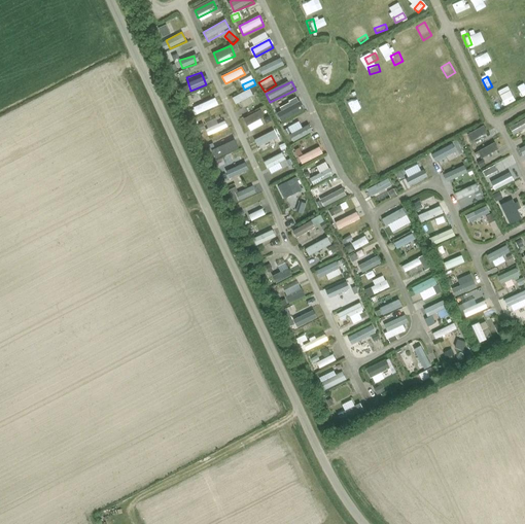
[(232,97),(236,105),(242,103),(244,109),(256,105),(250,90),(232,97)]
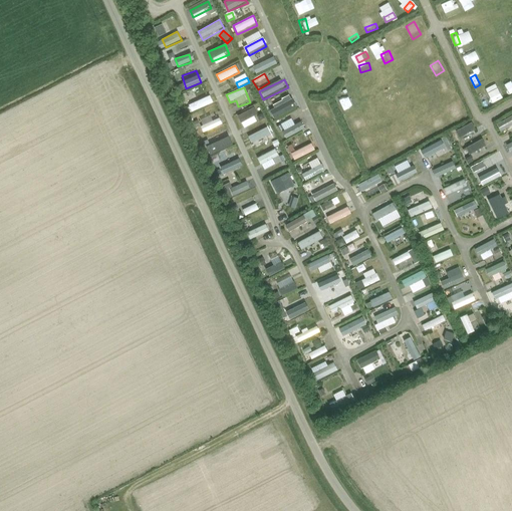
[(210,94),(188,103),(192,112),(213,103),(210,94)]
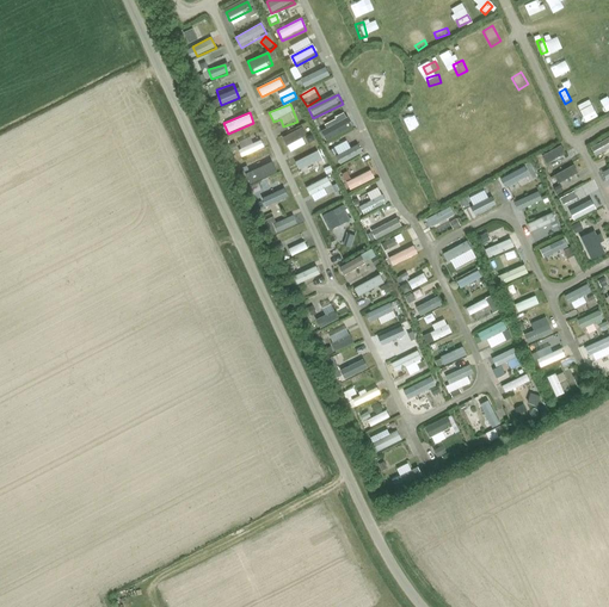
[(321,131),(327,142),(355,128),(349,117),(321,131)]
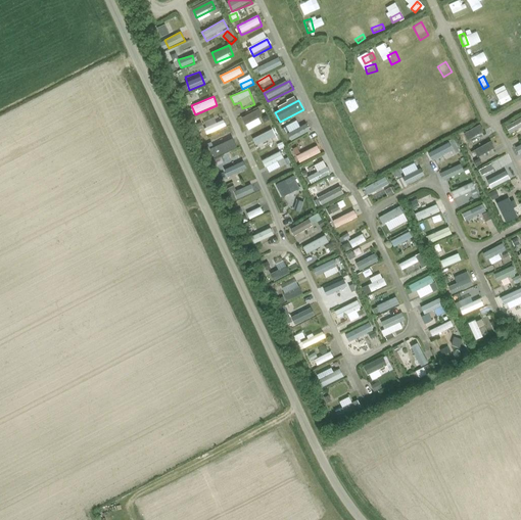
[(277,102),(272,106),(276,112),(281,108),(277,102)]
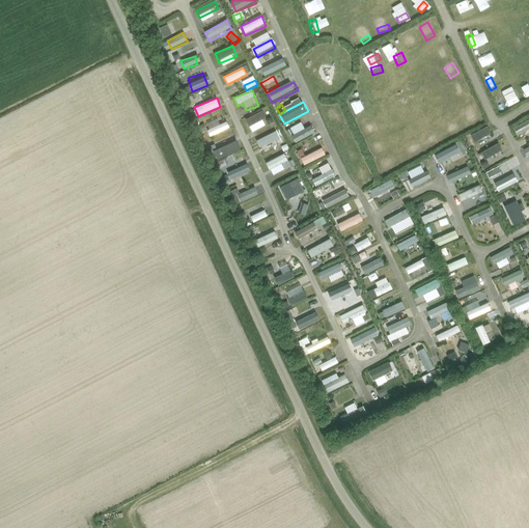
[(249,127),(267,121),(263,112),(246,117),(249,127)]
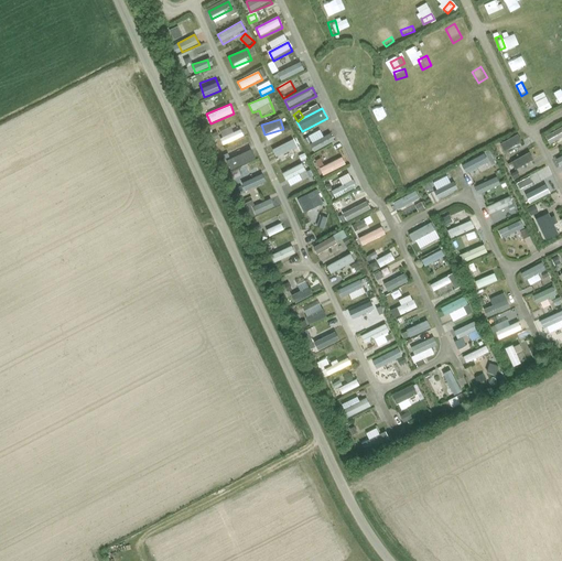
[(501,132),(510,123),(507,119),(498,128),(501,132)]
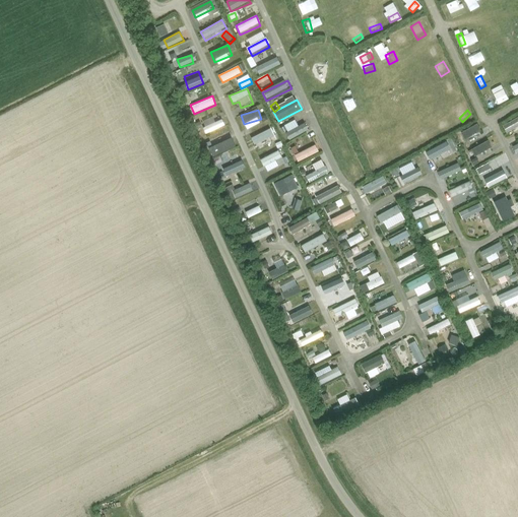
[(222,118),(203,123),(205,133),(224,128),(222,118)]
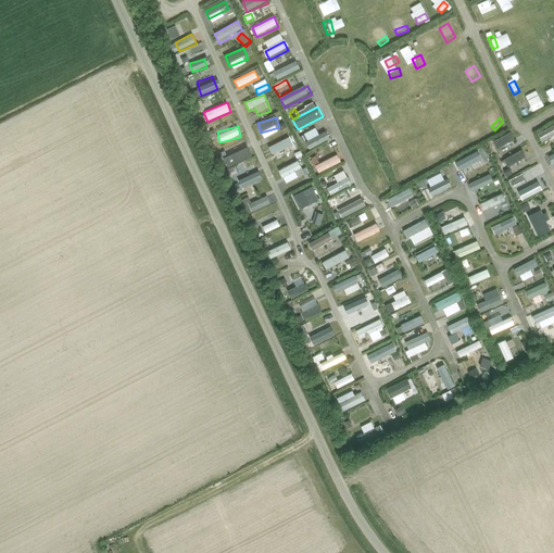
[(301,132),(303,137),(314,134),(313,128),(301,132)]
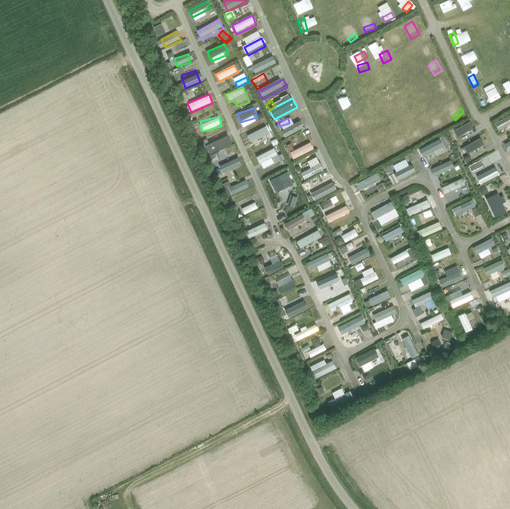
[(279,132),(283,140),(304,129),(299,121),(279,132)]
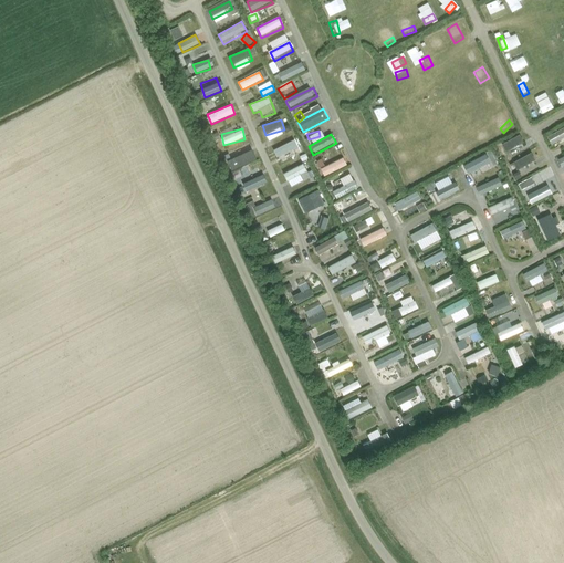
[(294,141),(273,148),(275,157),(298,150),(294,141)]
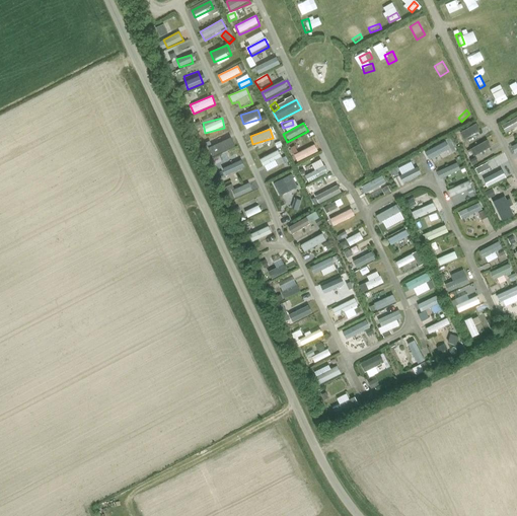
[(489,144),(490,144),(487,139),(470,147),(475,157),(492,150),(489,144)]
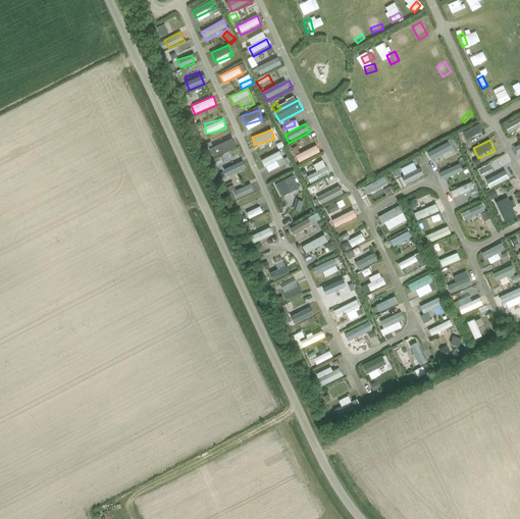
[(214,157),(232,150),(229,142),(211,149),(214,157)]
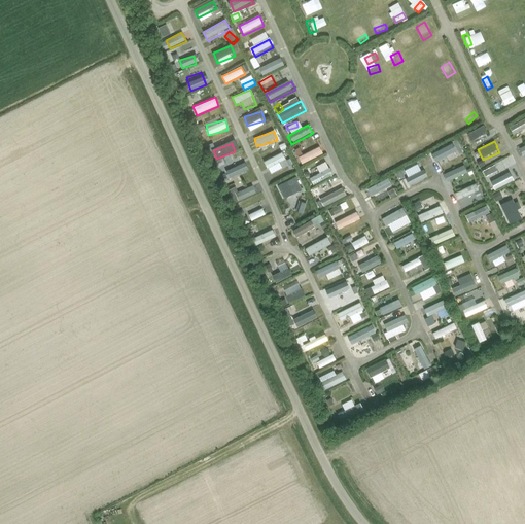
[(451,144),(436,151),(440,159),(455,152),(451,144)]
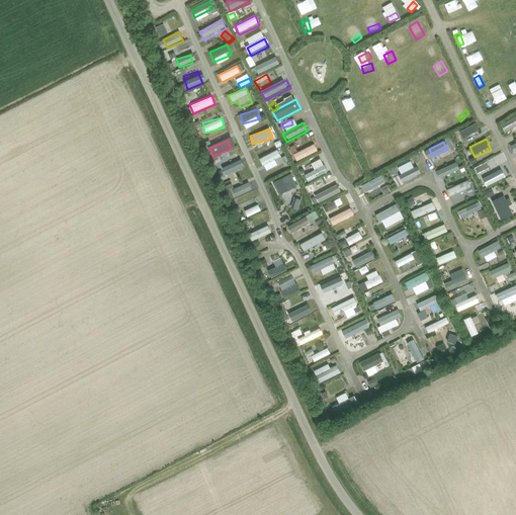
[(292,154),(297,162),(318,152),(314,144),(292,154)]
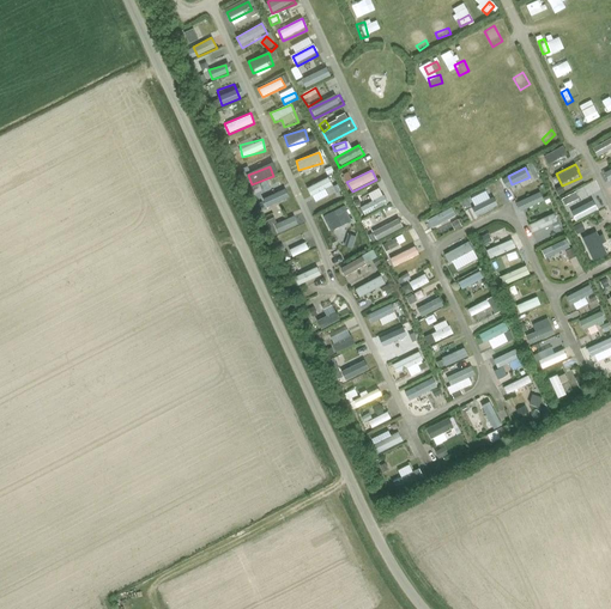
[(312,198),(333,188),(328,177),(307,187),(312,198)]
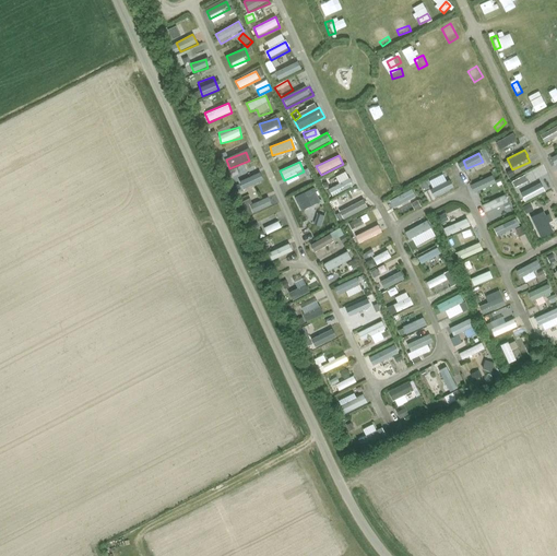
[(238,182),(241,191),(262,182),(258,174),(238,182)]
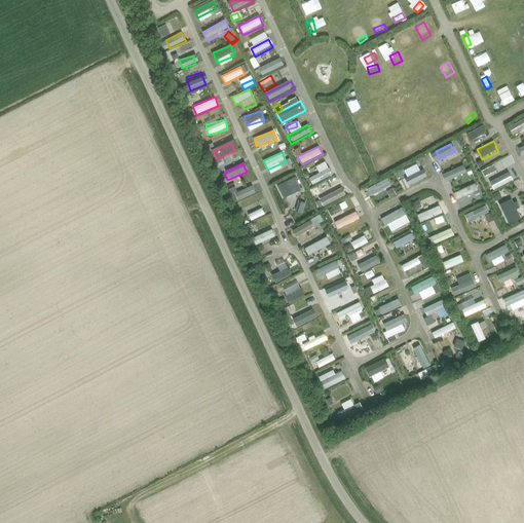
[(420,169),(416,171),(414,165),(407,169),(409,175),(401,179),(404,186),(424,177),(420,169)]
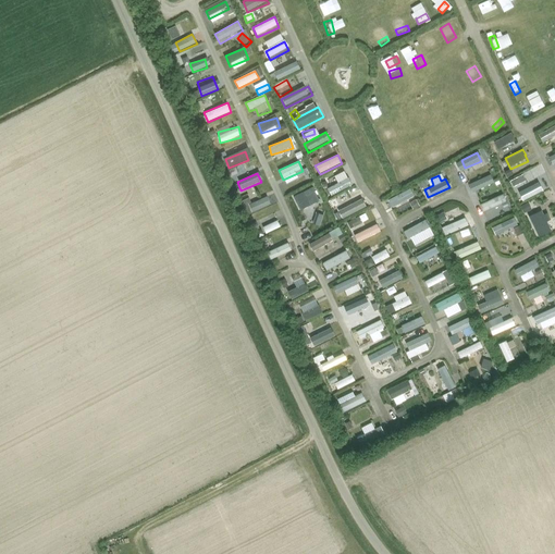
[(488,175),(472,181),(473,185),(489,180),(488,175)]
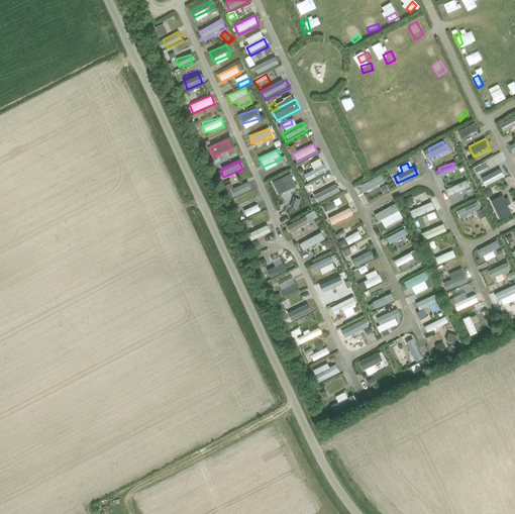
[(307,181),(327,172),(323,164),(303,173),(307,181)]
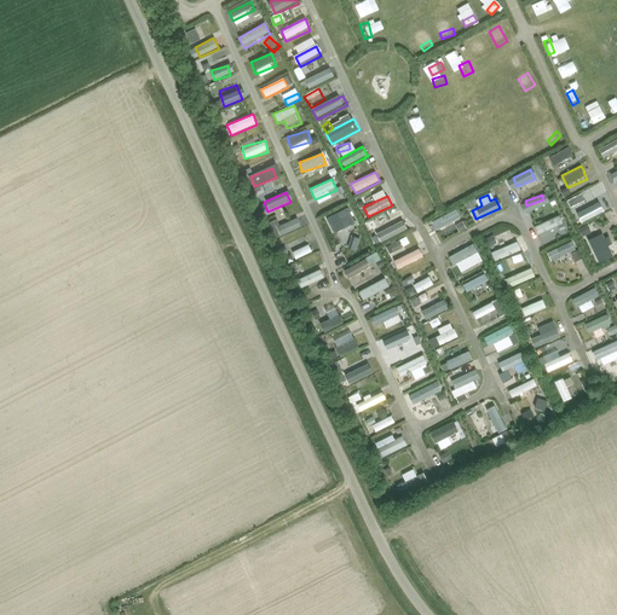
[(576,214),(581,222),(598,214),(593,206),(576,214)]
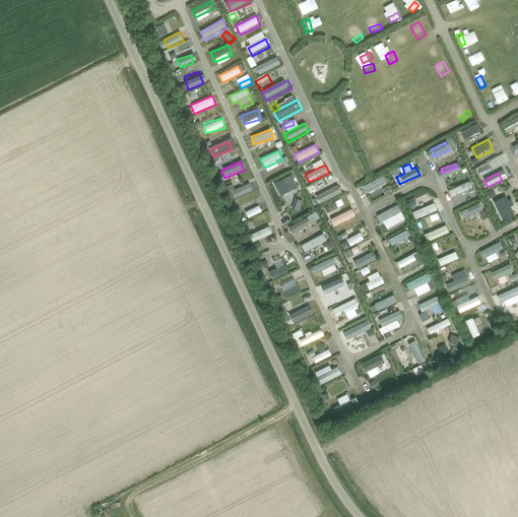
[(332,174),(325,178),(327,183),(335,180),(332,174)]
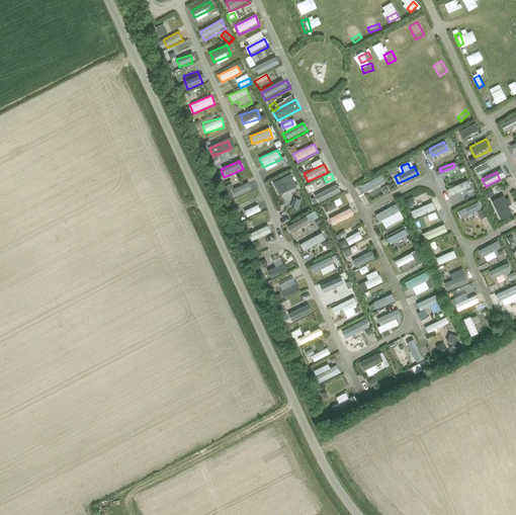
[(290,196),(288,191),(295,188),(289,174),(274,180),(281,199),(290,196)]
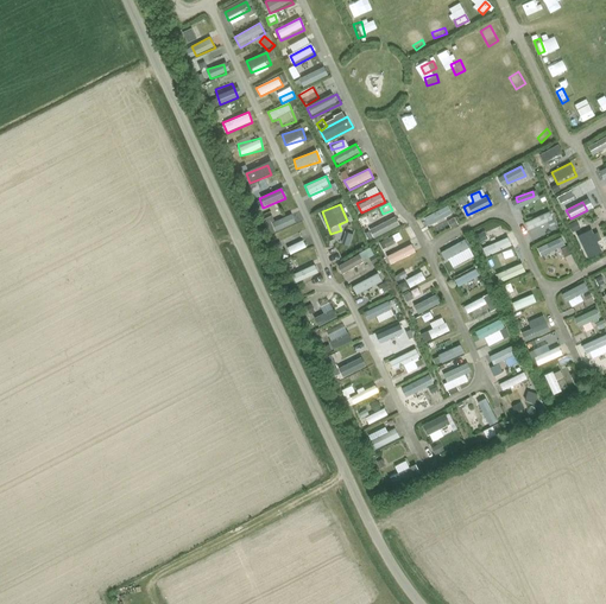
[(428,226),(453,214),(449,204),(423,216),(428,226)]
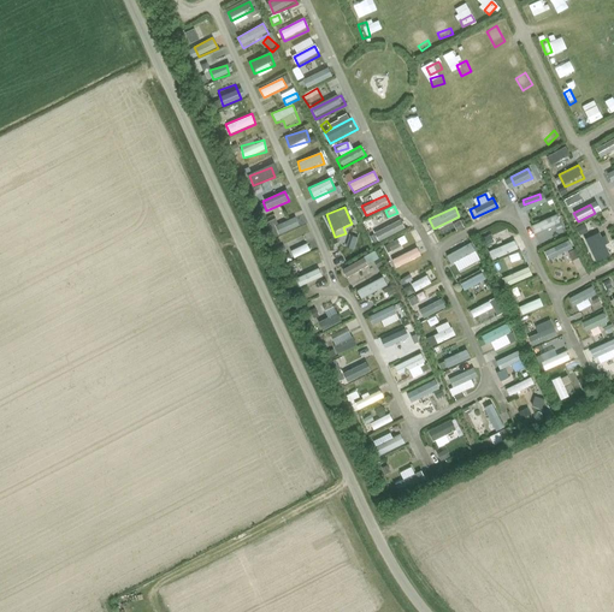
[(555,235),(562,233),(558,214),(536,219),(539,236),(555,232),(555,235)]
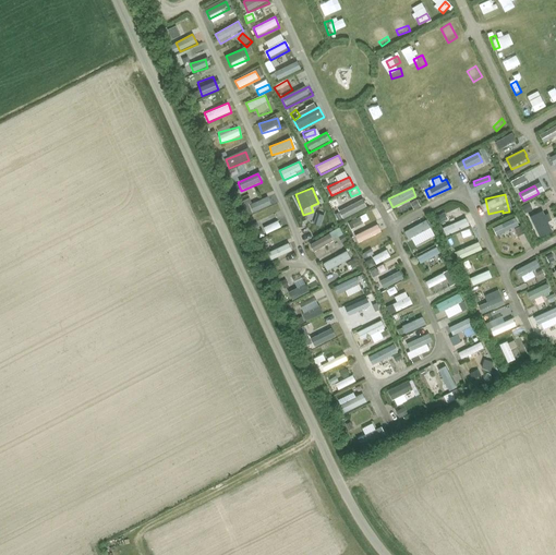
[(253,214),(272,205),(268,197),(250,206),(253,214)]
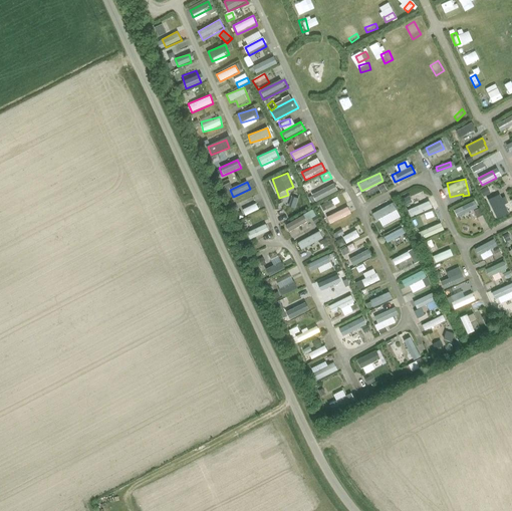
[(314,193),(318,200),(335,190),(331,183),(314,193)]
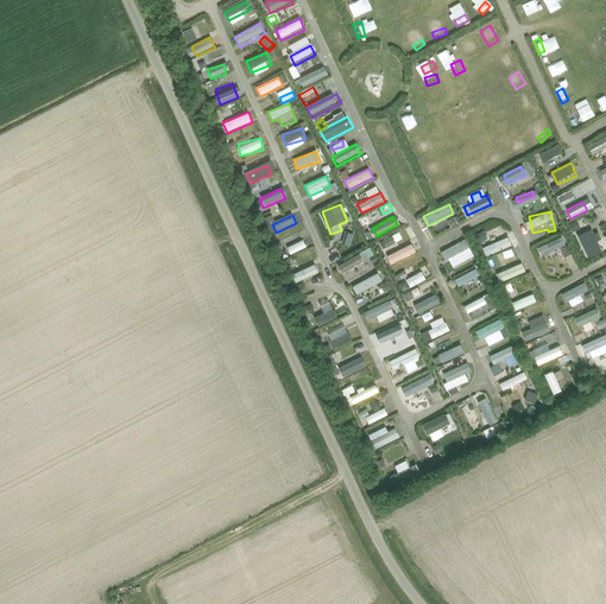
[(455,216),(448,220),(453,228),(460,224),(455,216)]
